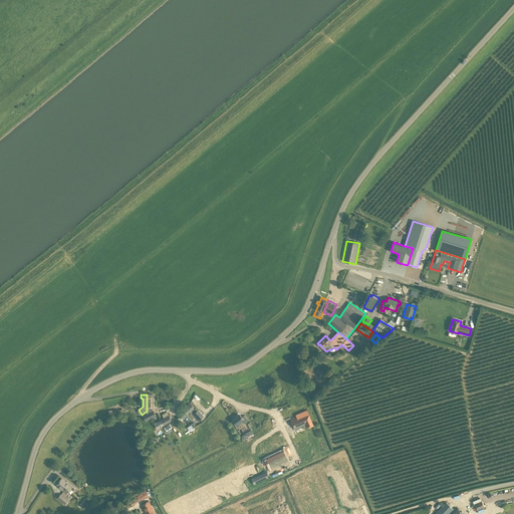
[(147,414),(145,415),(148,420),(156,416),(153,411),(153,395),(147,395),(147,411),(147,414)]
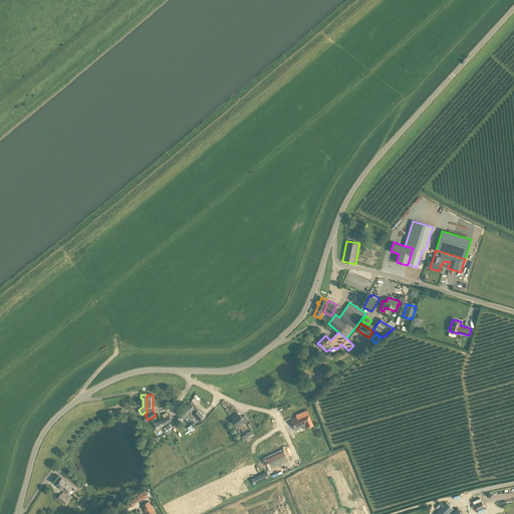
[(190,403),(182,411),(184,412),(187,416),(190,413),(198,422),(204,416),(198,411),(199,410),(196,405),(194,407),(190,403)]
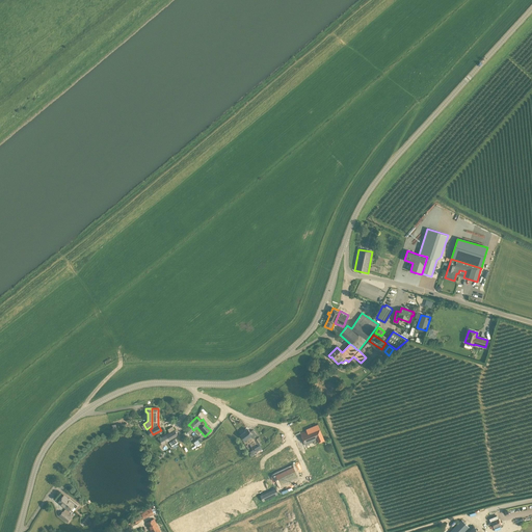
[(307,431),(300,433),(306,445),(314,442),(314,444),(318,442),(319,442),(324,440),(320,429),(319,429),(318,425),(307,429),(307,431)]
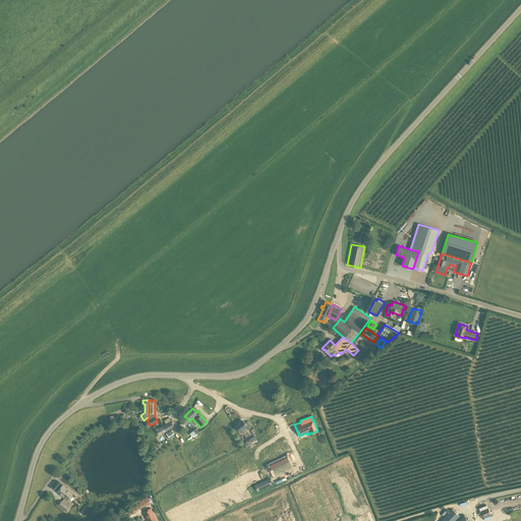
[(239,430),(245,426),(246,429),(251,425),(248,421),(245,423),(243,420),(236,425),(239,430)]
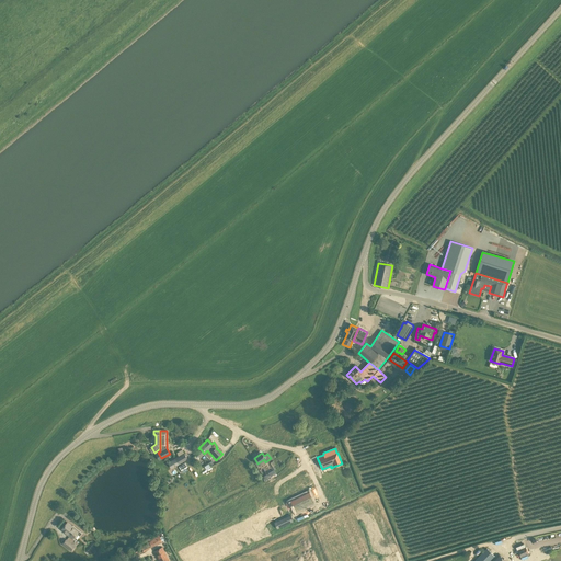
[(183,457),(176,462),(189,478),(195,471),(183,457)]
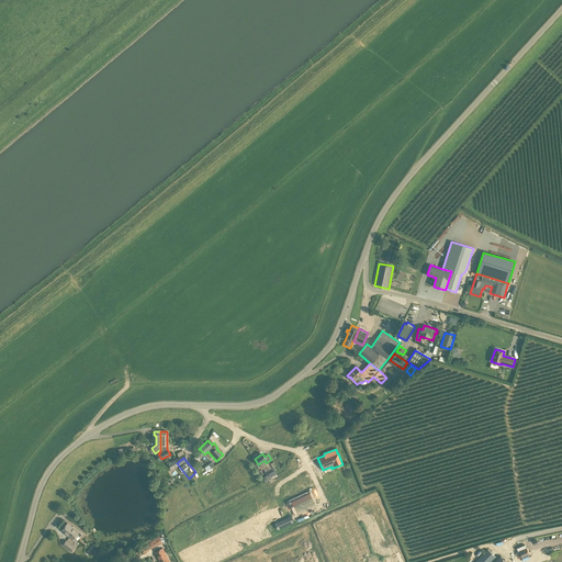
[(310,493),(295,499),(299,506),(300,505),(302,508),(311,504),(313,505),(315,504),(310,493)]
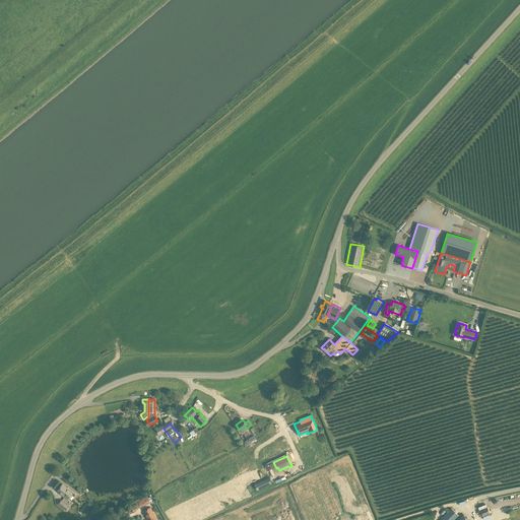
[(211,464),(214,470),(229,464),(225,457),(211,464)]
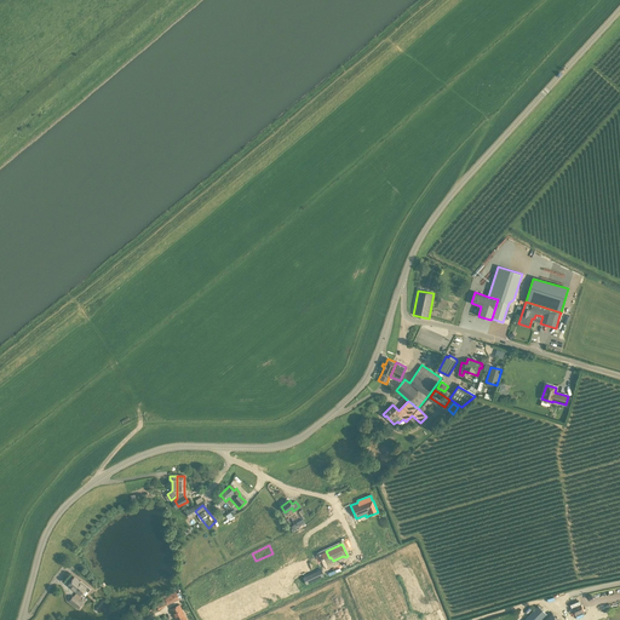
[(288,552),(280,556),(285,566),(302,557),(297,547),(291,550),(288,551),(288,552)]
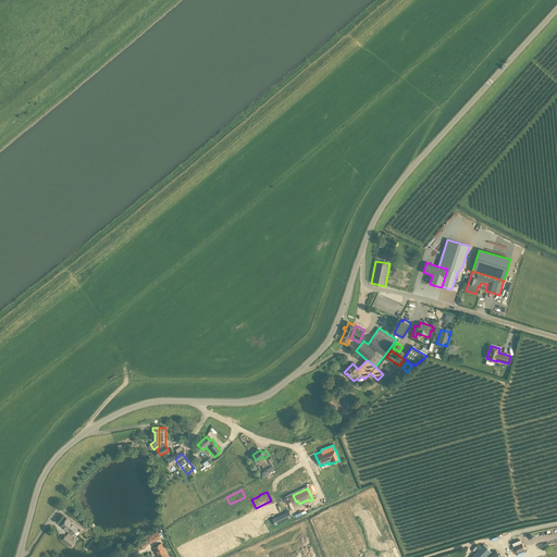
[(288,511),(272,519),(275,524),(292,517),(288,511)]
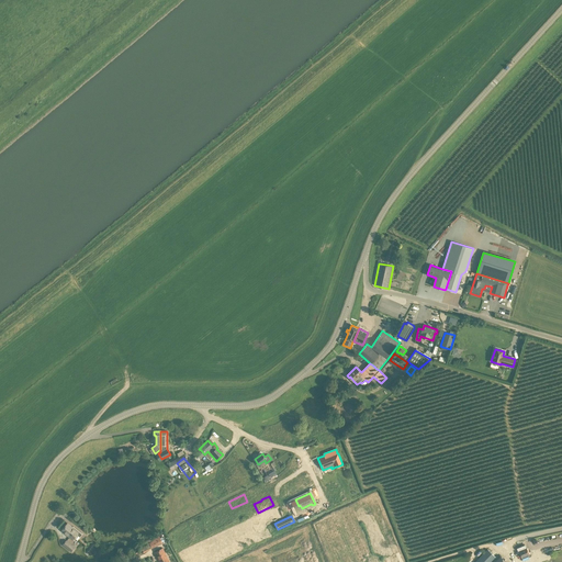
[(62,530),(72,539),(78,532),(68,524),(62,530)]
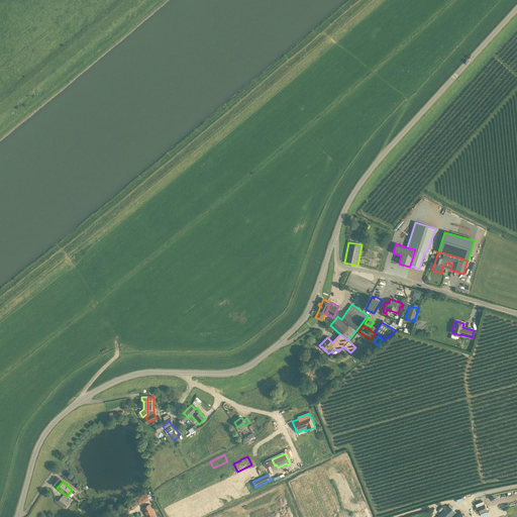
[(140,497),(137,500),(139,504),(149,499),(145,493),(140,497)]
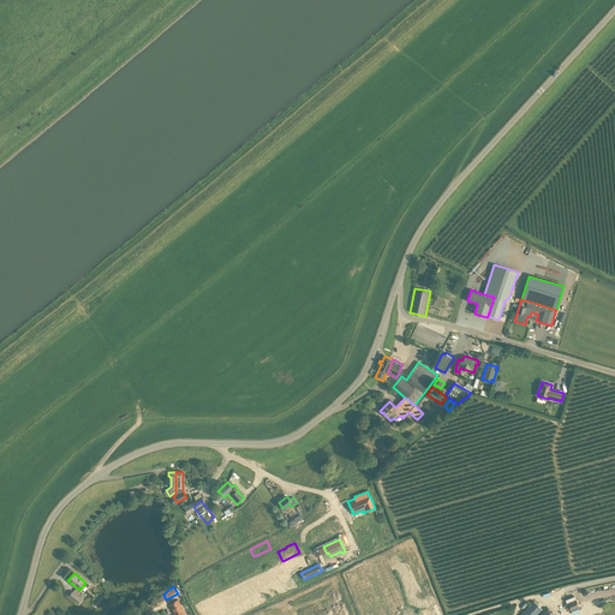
[(306,593),(286,603),(290,614),(318,614),(326,613),(326,614),(347,614),(338,590),(320,598),(323,607),(314,610),(306,593)]
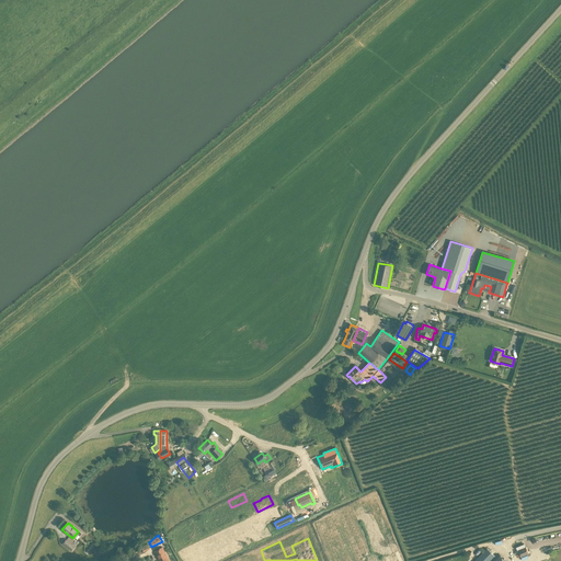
[(75,547),(70,542),(66,539),(64,544),(71,550),(75,547)]
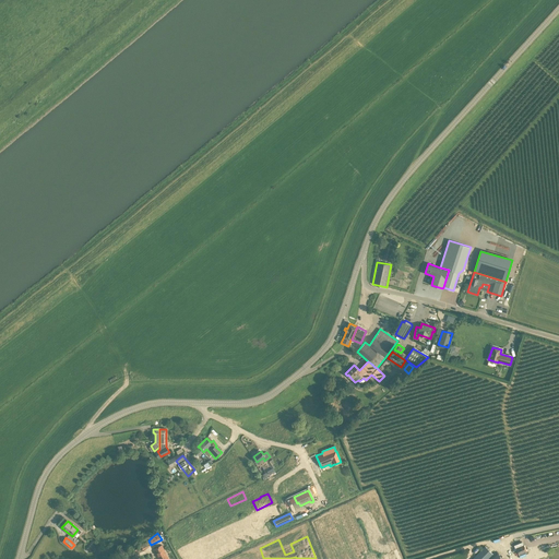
[(371,540),(378,555),(389,549),(388,547),(383,549),(378,537),(371,540)]
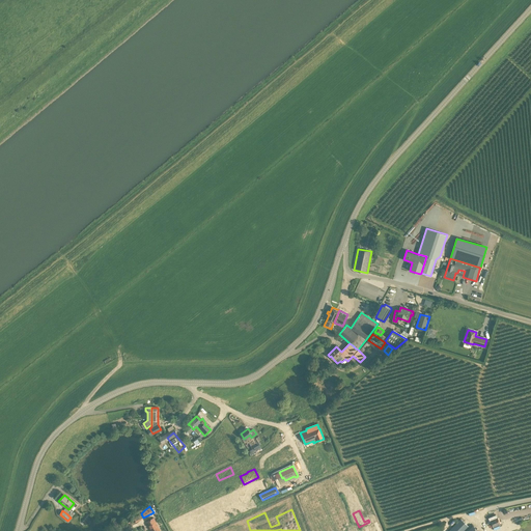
[(495,511),(488,514),(493,526),(500,524),(495,511)]
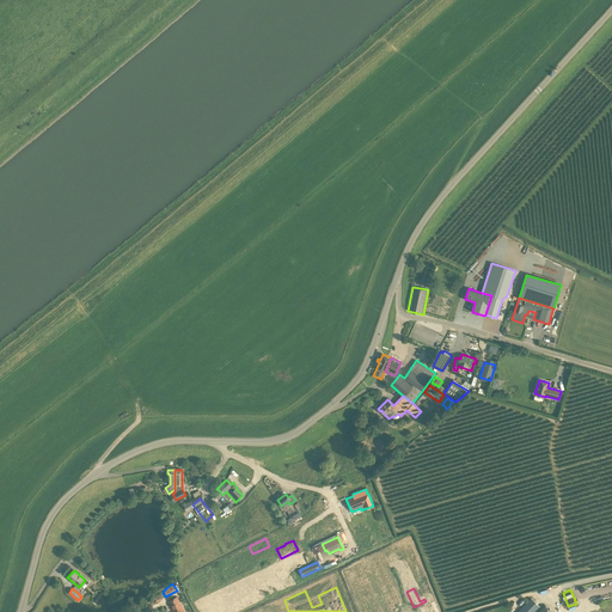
[(167,601),(172,611),(184,611),(177,597),(167,601)]
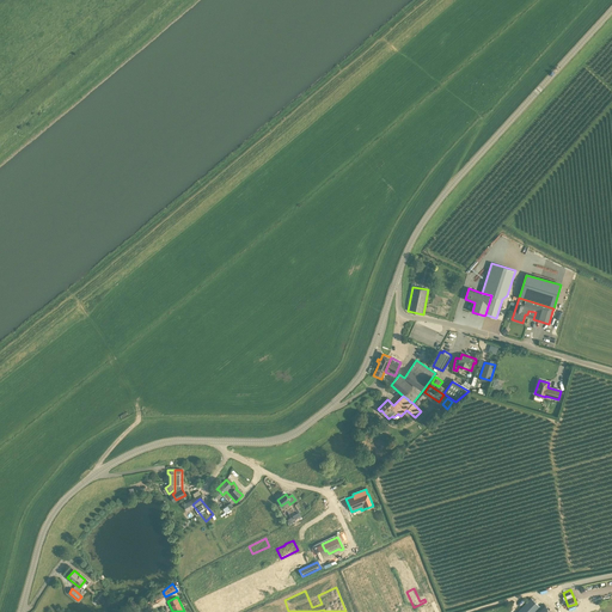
[(531,598),(516,611),(533,611),(539,606),(531,598)]
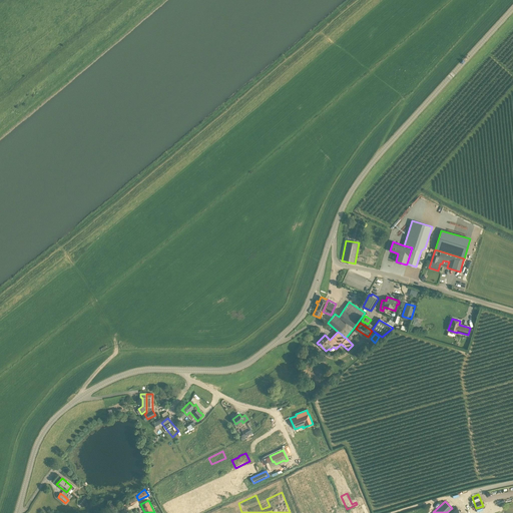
[(499,512),(488,503),(484,507),(487,509),(483,512),(499,512)]
